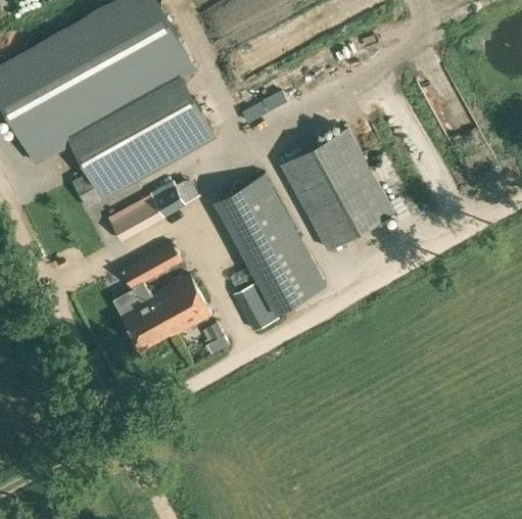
[(216,139),(181,78),(195,69),(155,0),(124,0),(0,68),(0,100),(37,166),(72,145),(89,176),(75,183),(89,209),(216,139)]
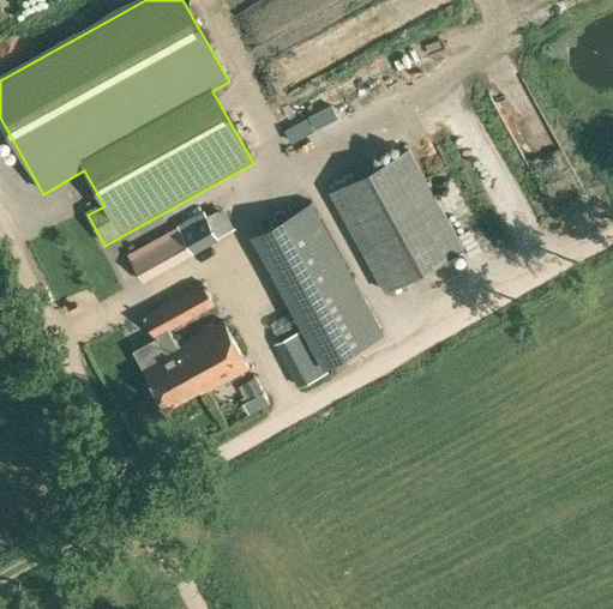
[(463,252),(408,151),(329,194),(383,296),(463,252)]
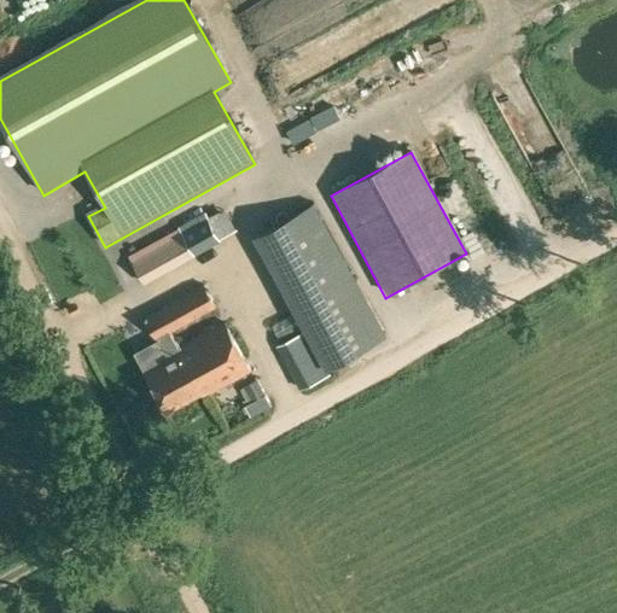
[(377,344),(343,280),(351,275),(313,205),(251,239),(290,308),(291,307),(306,333),(326,371),(345,361),(377,344)]
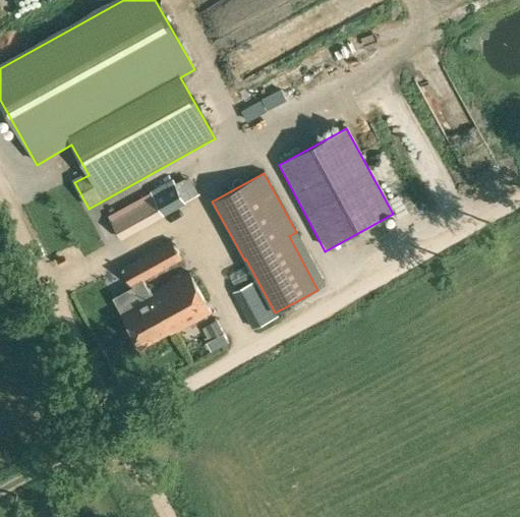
[(408,173),(395,182),(402,191),(414,182),(408,173)]
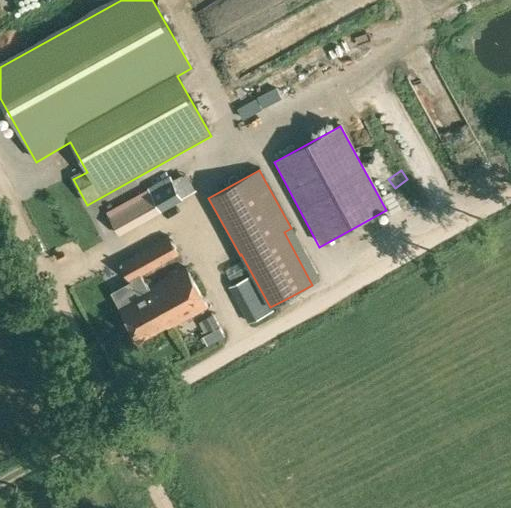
[(160,214),(181,203),(170,184),(148,194),(160,214)]
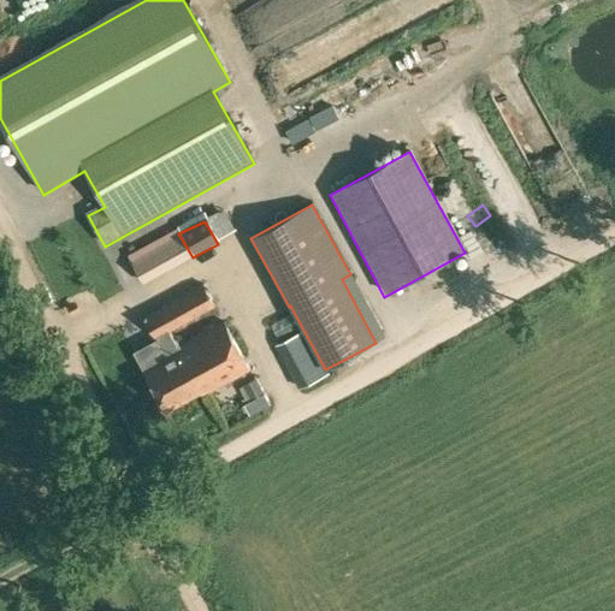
[(202,398),(248,373),(222,326),(176,351),(167,334),(213,309),(201,289),(142,321),(154,342),(155,342),(166,361),(145,374),(166,414),(200,396),(202,398)]
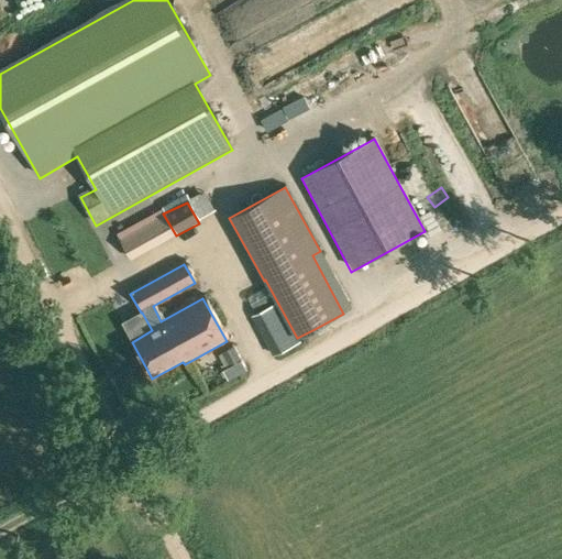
[(272,360),(299,344),(277,304),(250,318),(272,360)]
